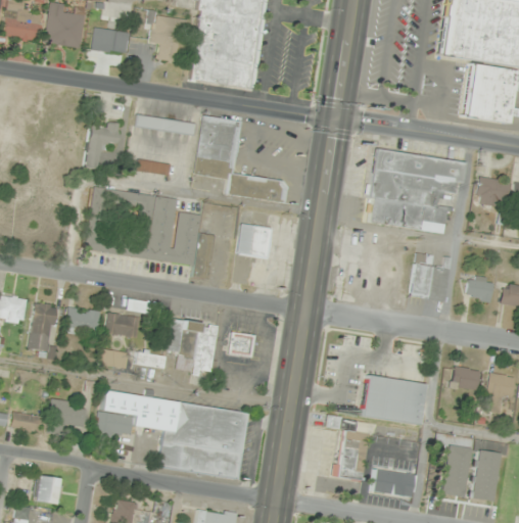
[(9,0),(4,37),(39,43),(44,13),(26,10),(27,0),(26,0),(9,0)]
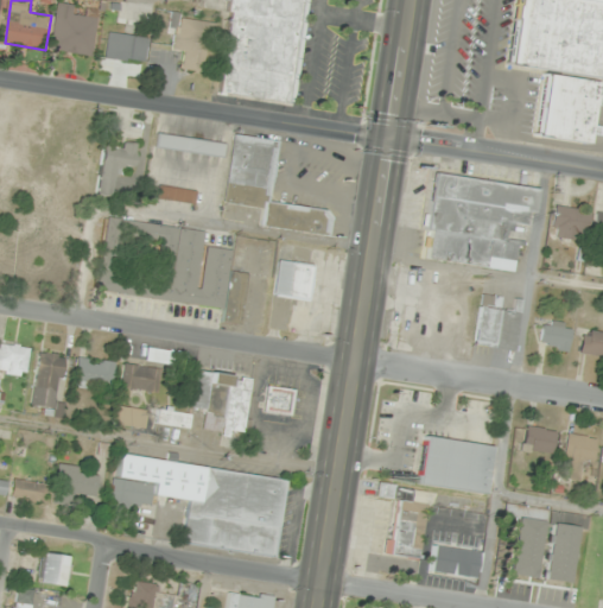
[(234,0),(222,94),(297,103),(310,0),(234,0)]
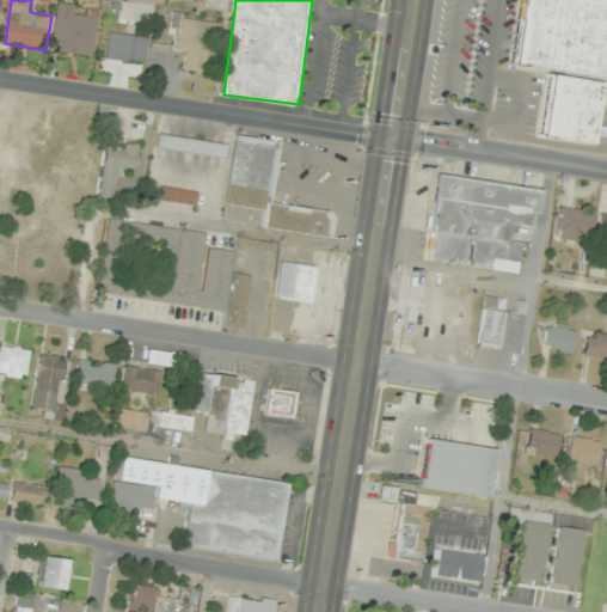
[(606,0),(529,0),(521,67),(606,78),(606,0)]
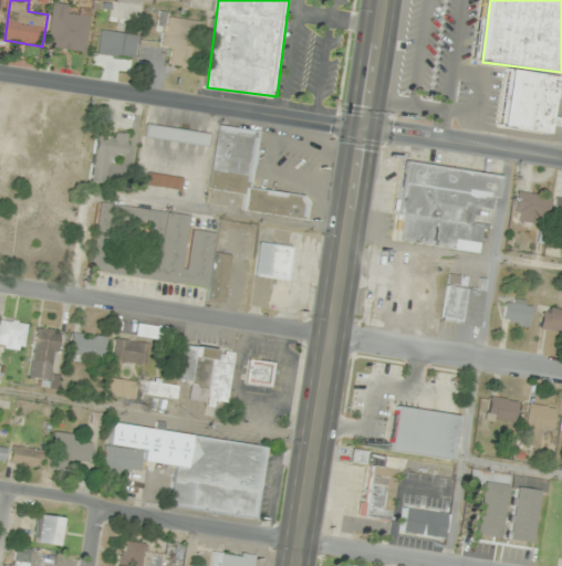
[(50,48),(90,52),(95,10),(80,8),(80,4),(55,2),(50,48)]
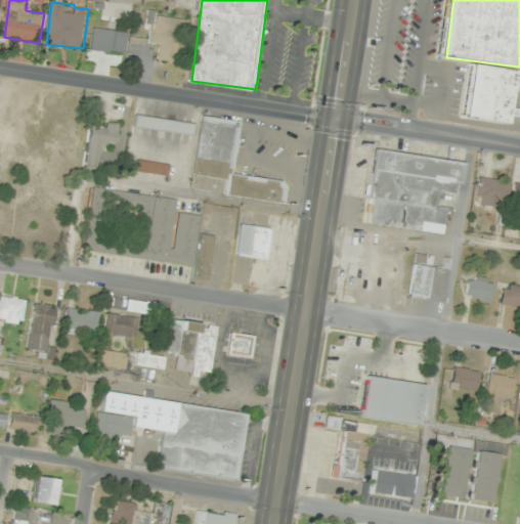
[(132,11),(110,5),(106,14),(129,20),(132,11)]
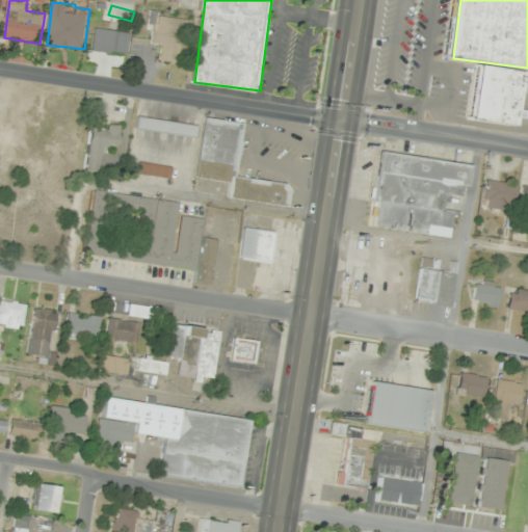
[(191,20),(160,15),(155,44),(164,46),(161,60),(184,64),(191,20)]
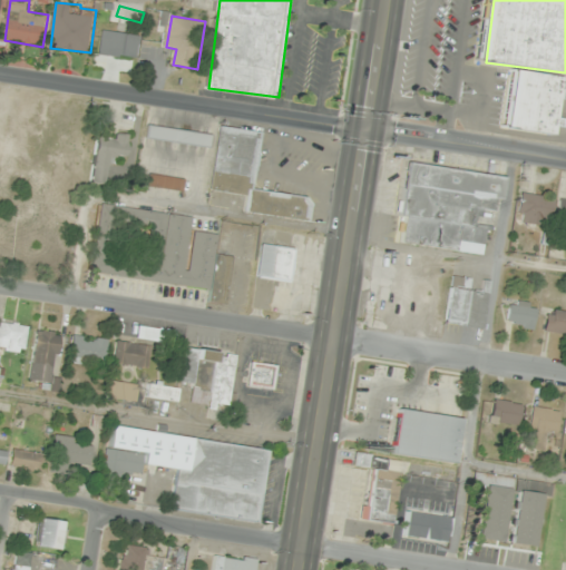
[(139,59),(143,35),(105,29),(101,53),(139,59)]
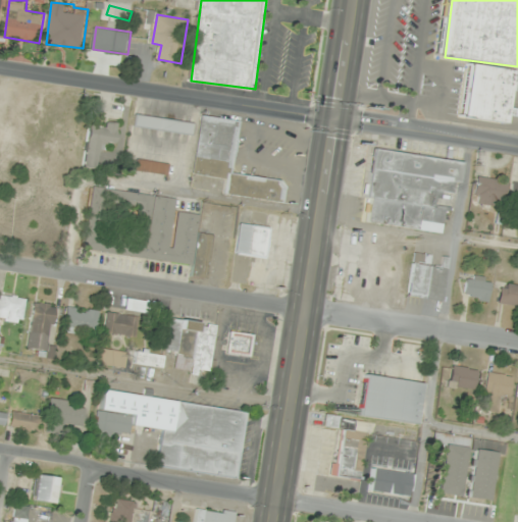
[(517,109),(512,108),(517,70),(470,64),(463,114),(473,116),(473,117),(510,122),(511,115),(517,116),(517,109)]
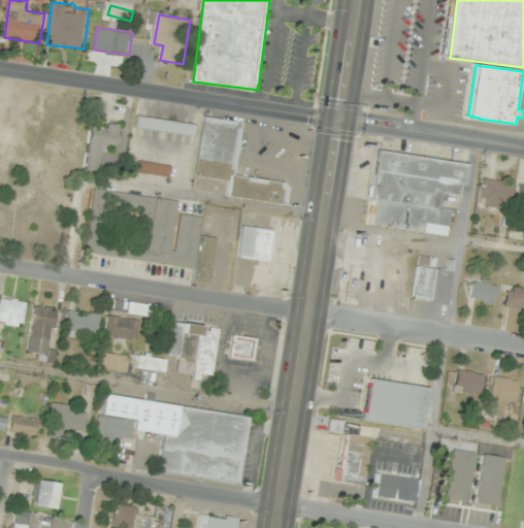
[(196,137),(198,125),(139,116),(137,128),(196,137)]
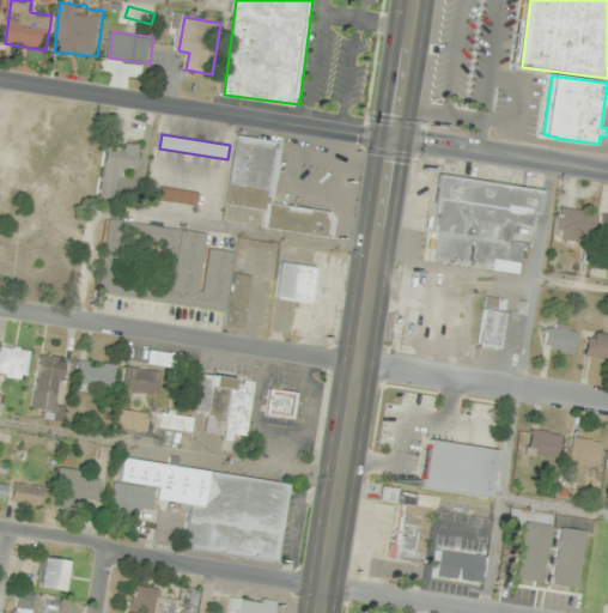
[(230,204),(269,210),(266,228),(335,237),(339,213),(274,204),(283,141),(239,135),(230,204)]
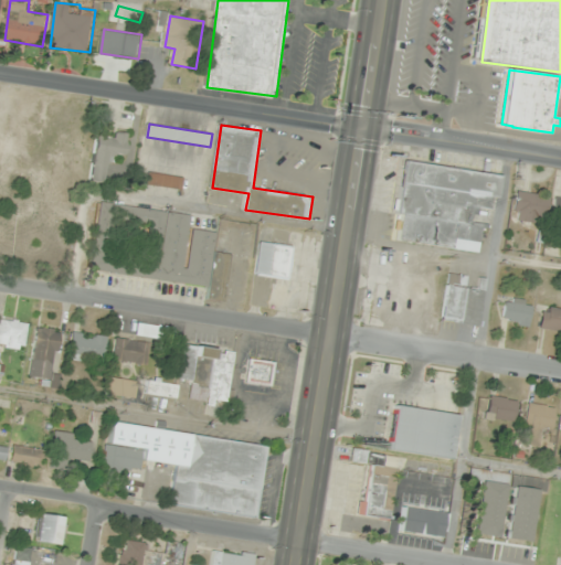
[(101,131),(93,180),(110,182),(115,155),(127,157),(130,137),(101,131)]
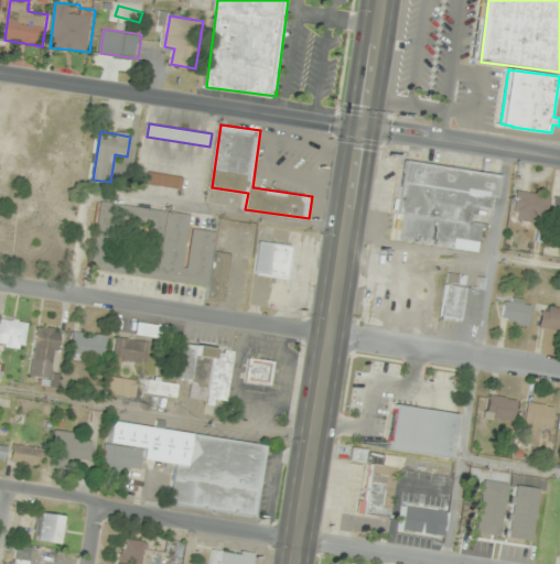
[(504,175),(407,161),(396,240),(481,251),(485,224),(476,223),(478,207),(493,209),(494,197),(501,198),(504,175)]
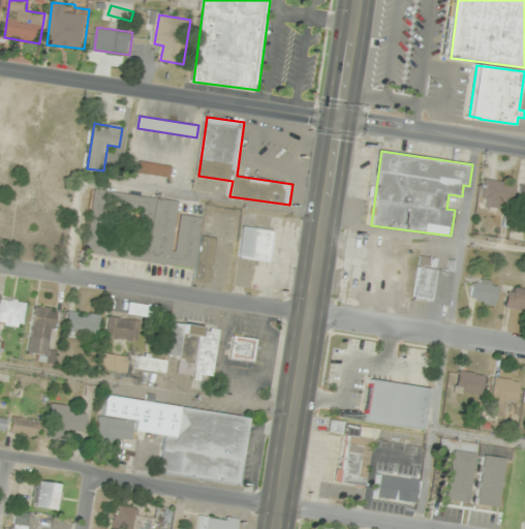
[(140,173),(173,177),(174,166),(142,161),(140,173)]
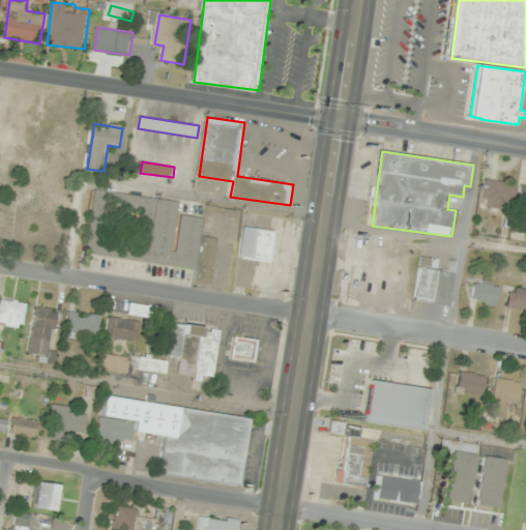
[(486,208),(516,208),(516,182),(486,182),(486,208)]
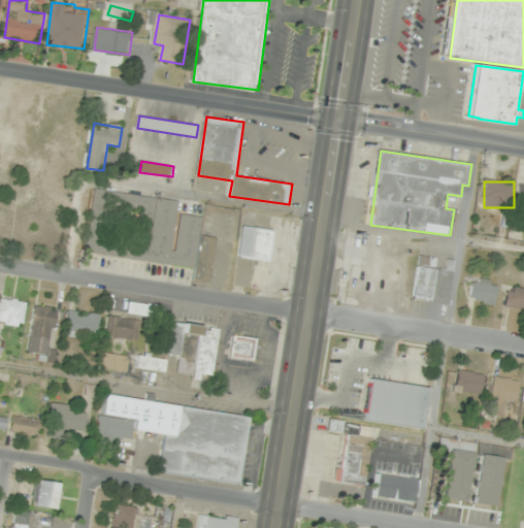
[(198,267),(196,281),(211,282),(217,237),(202,235),(204,217),(181,215),(182,200),(96,190),(89,254),(198,267)]
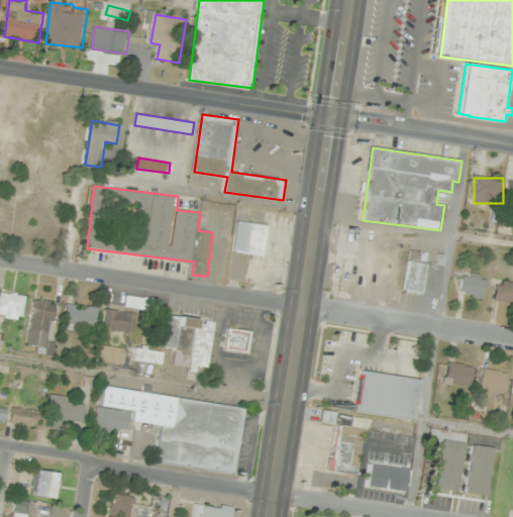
[(269,225),(239,221),(235,252),(265,256),(269,225)]
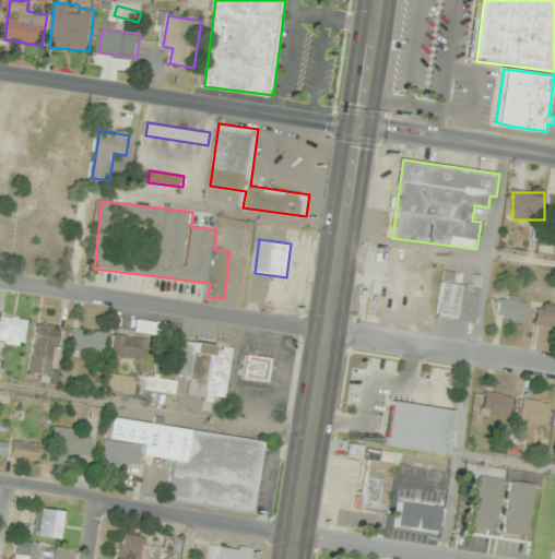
[(271,277),(252,277),(252,302),(271,302),(271,277)]
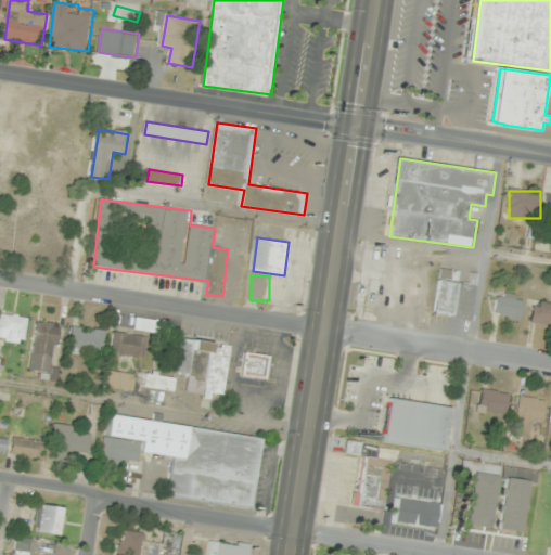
[(473,320),(479,286),(443,280),(436,313),(473,320)]
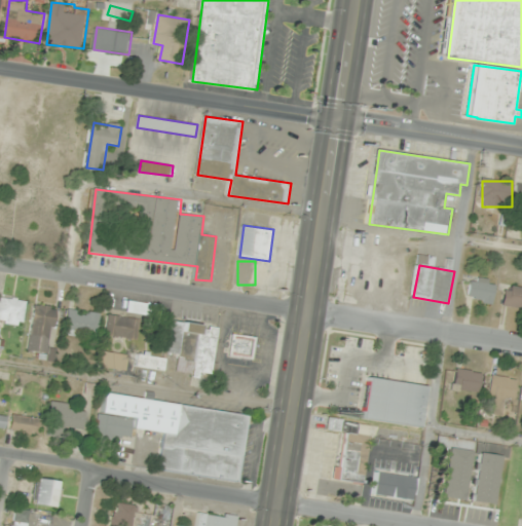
[(497,279),(473,277),(471,301),(495,303),(497,279)]
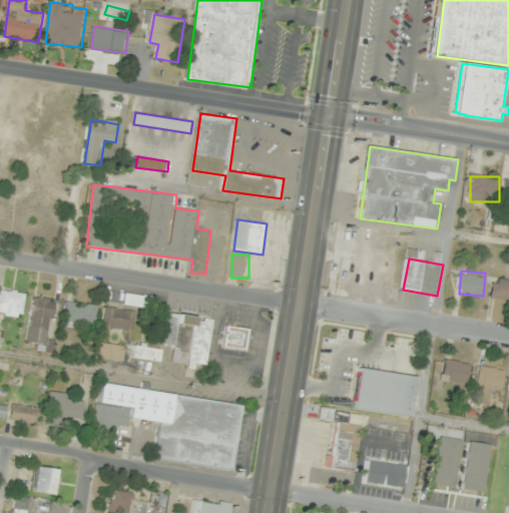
[(508,280),(494,279),(493,299),(508,300),(508,280)]
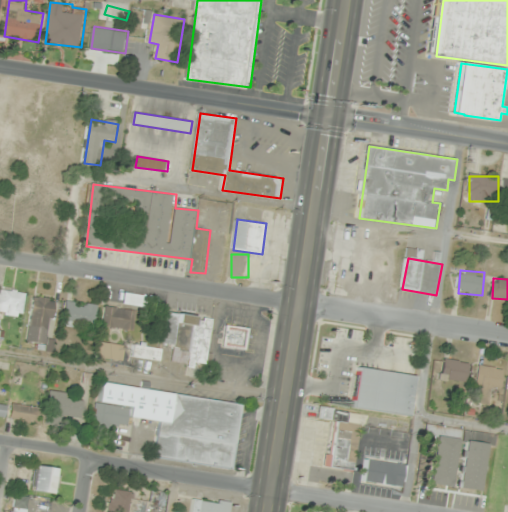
[(0,313),(25,316),(27,292),(0,289),(0,313)]
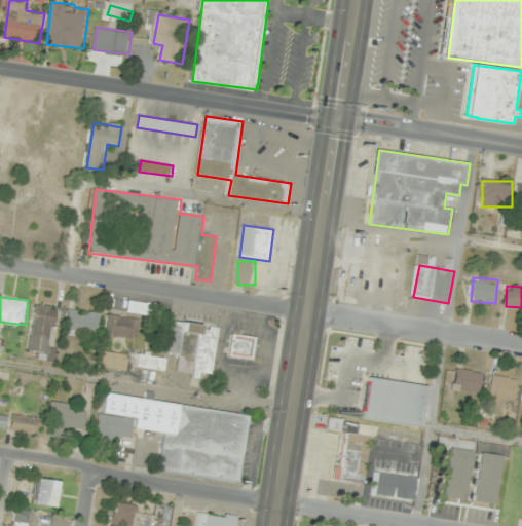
[(129,311),(148,315),(150,304),(132,301),(129,311)]
